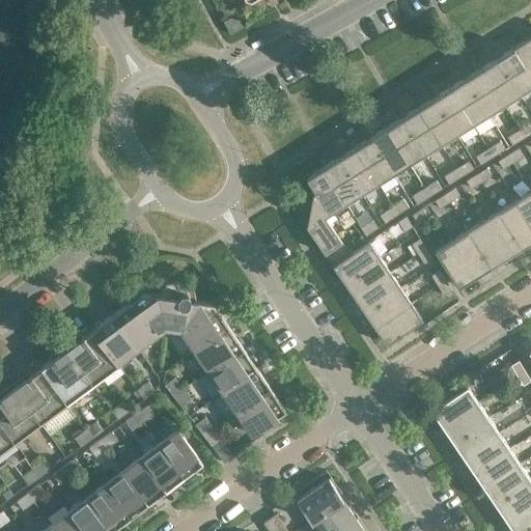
[(230,18),(223,22),(230,33),(242,27),(239,20),(230,18)]
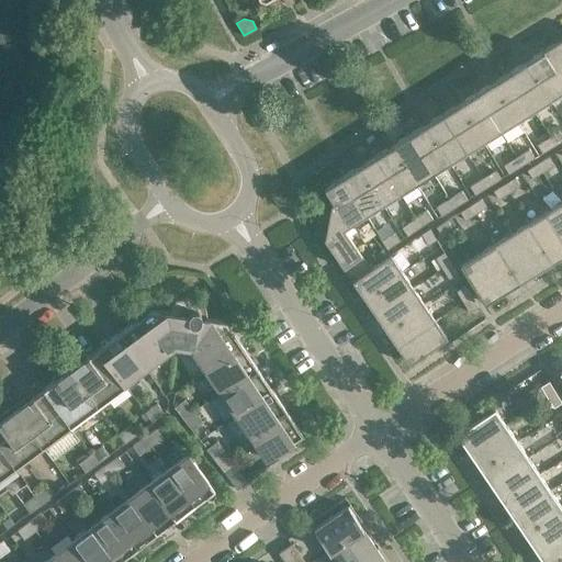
[(561,44),(559,40),(542,51),(561,81),(561,44)]
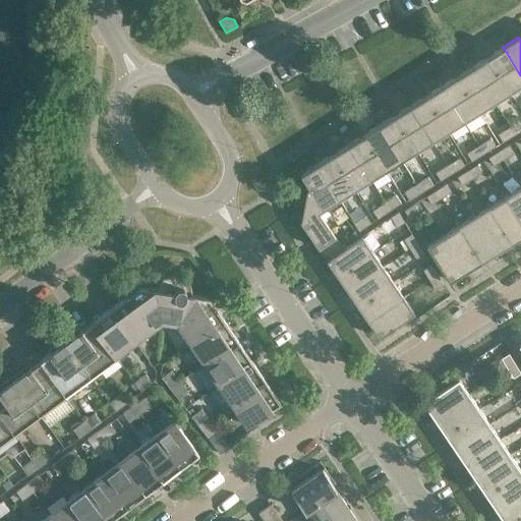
[(520,85),(520,75),(503,47),(487,57),(510,93),(520,85)]
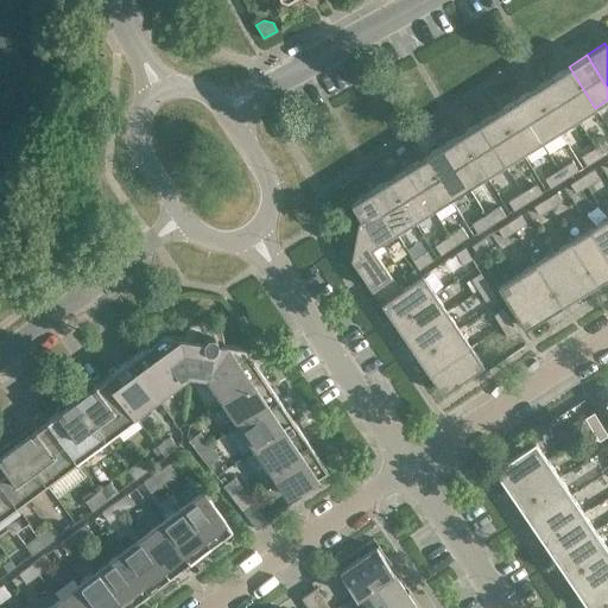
[(595,108),(569,67),(551,77),(577,120),(595,108)]
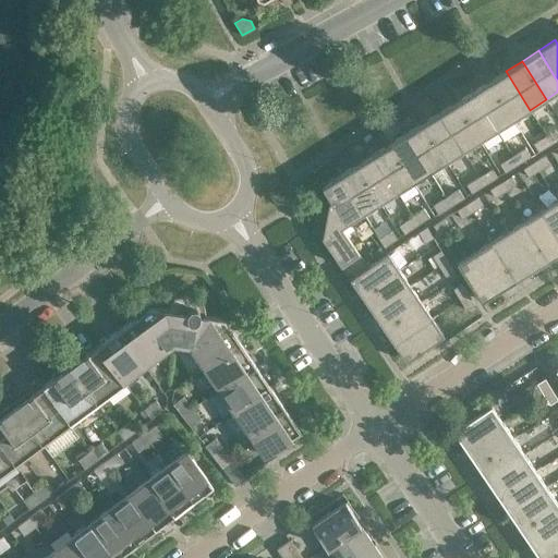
[(530,110),(506,71),(488,82),(513,120),(530,110)]
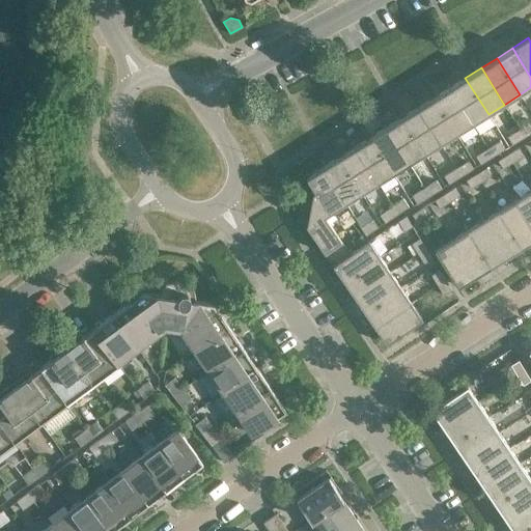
[(488,114),(465,78),(449,87),(472,124),(488,114)]
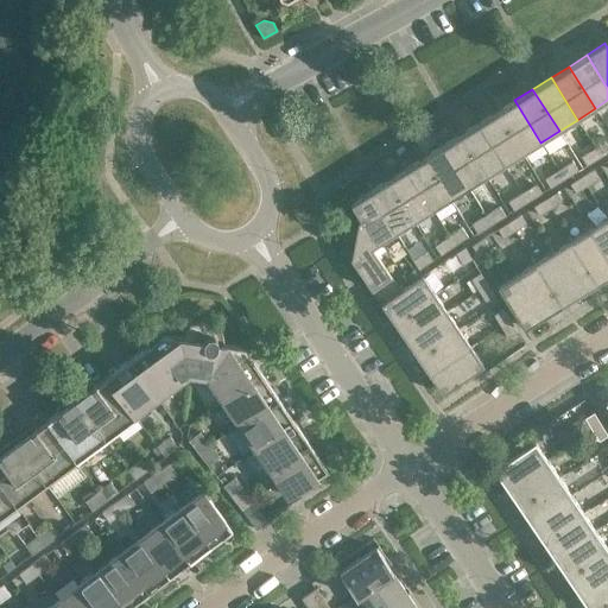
[(540,143),(514,100),(496,112),(523,153),(540,143)]
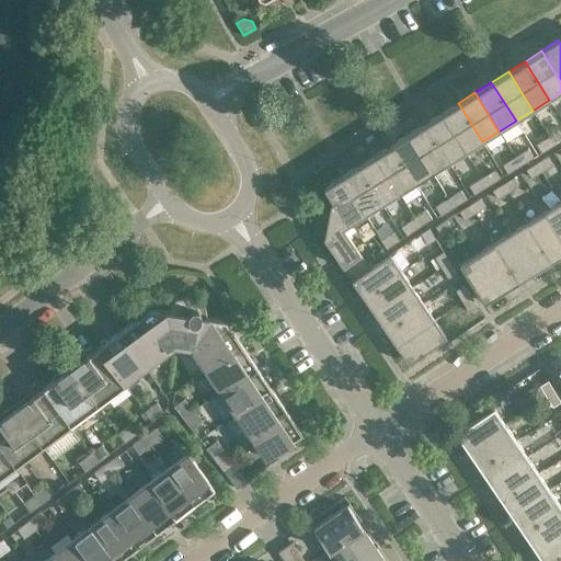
[(482,141),(458,103),(441,113),(466,152),(482,141)]
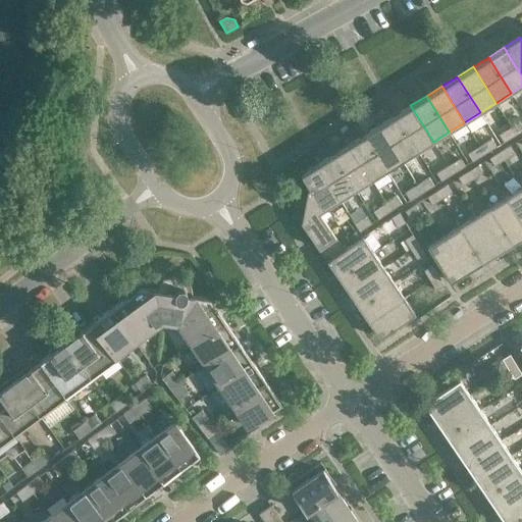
[(433,142),(410,105),(395,115),(417,151),(433,142)]
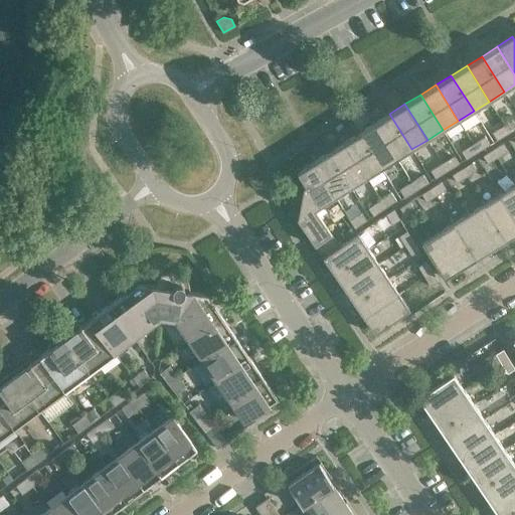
[(411,149),(389,114),(374,123),(396,159),(411,149)]
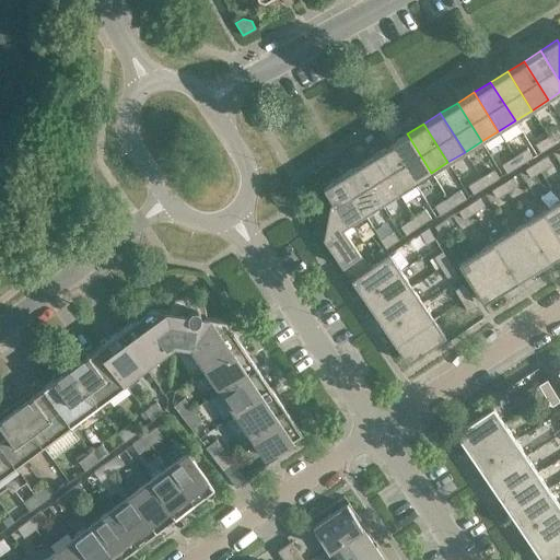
[(559,128),(547,136),(552,144),(559,139),(559,128)]
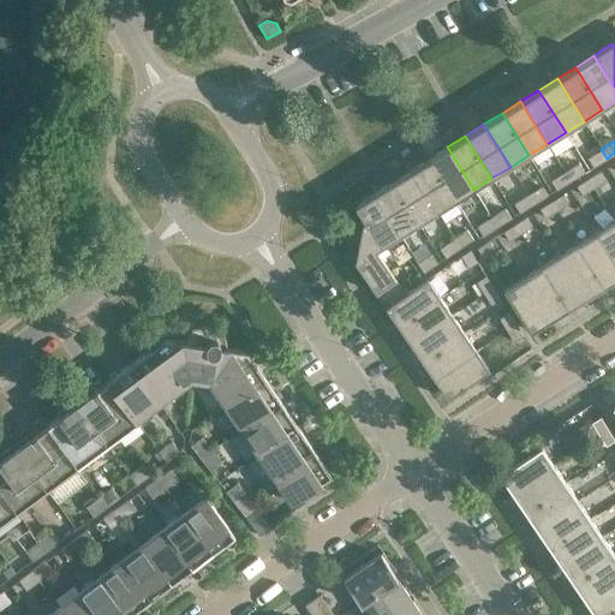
[(473,190),(447,147),(429,159),(455,202),(473,190)]
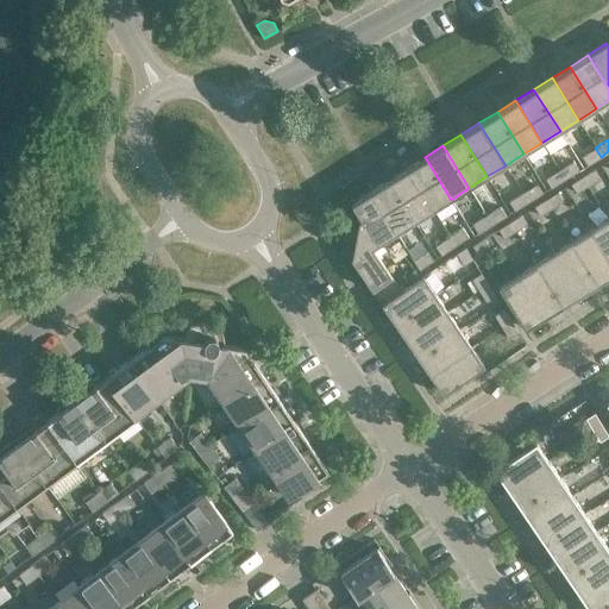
[(601,157),(595,148),(582,156),(586,165),(601,157)]
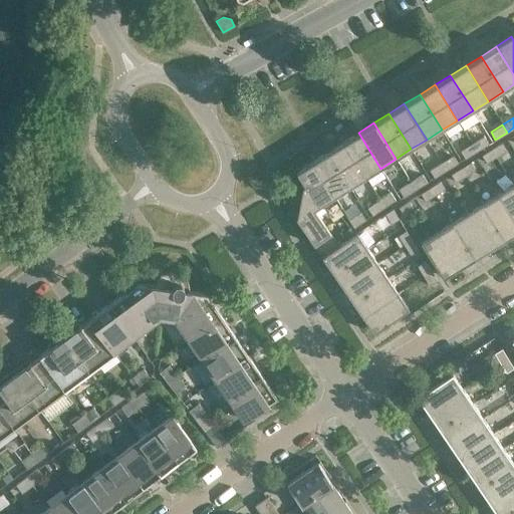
[(380,169),(358,133),(342,142),(365,178),(380,169)]
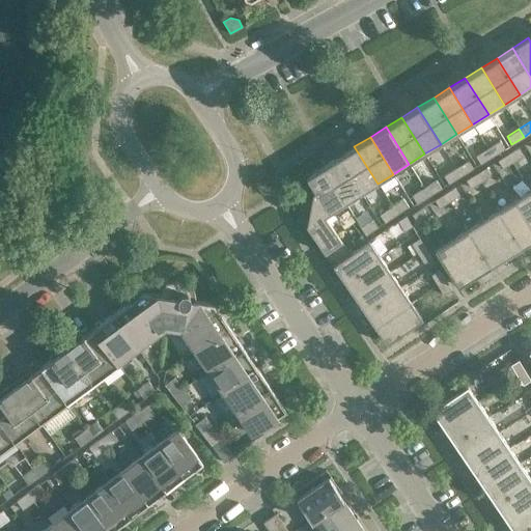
[(499,141),(487,148),(493,157),(504,149),(499,141)]
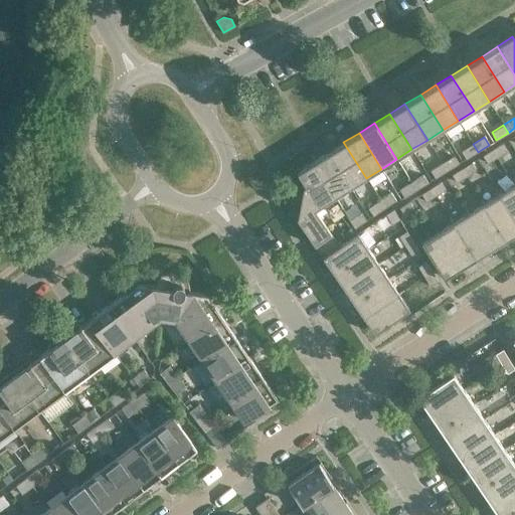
[(366,178),(343,142),(328,152),(350,188),(366,178)]
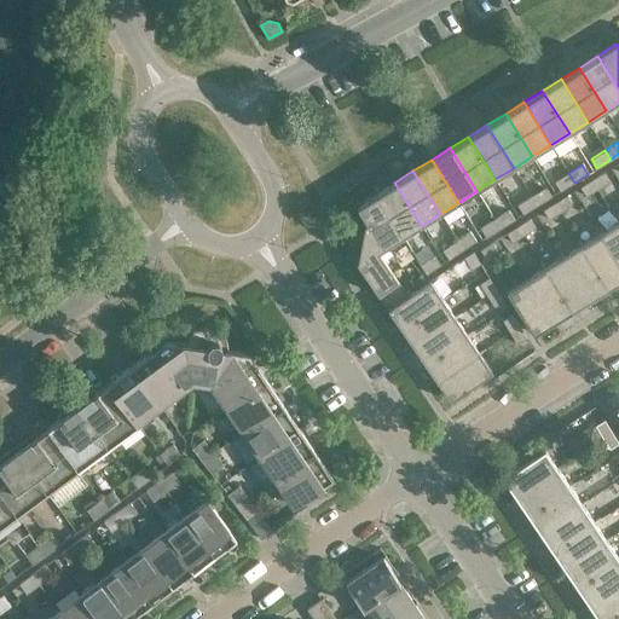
[(574,183),(568,173),(554,181),(560,191),(574,183)]
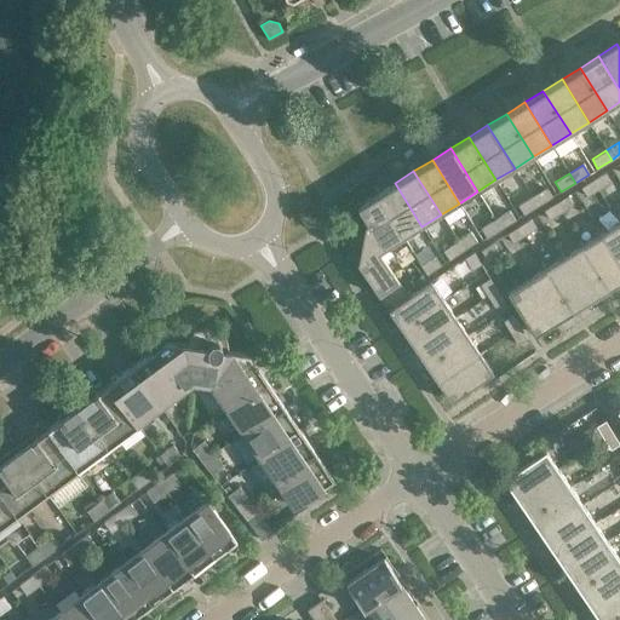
[(610,183),(604,173),(592,181),(598,190),(610,183)]
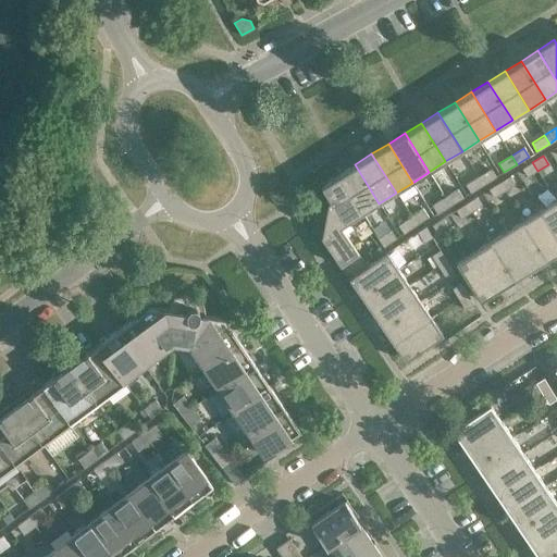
[(537,171),(532,162),(522,169),(527,177),(537,171)]
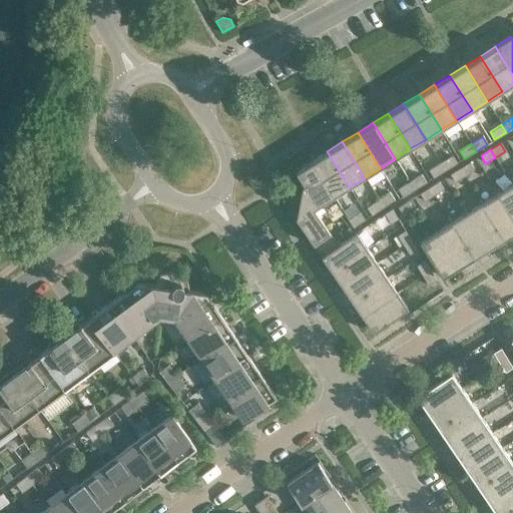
[(349,187),(327,151),(312,160),(334,196),(349,187)]
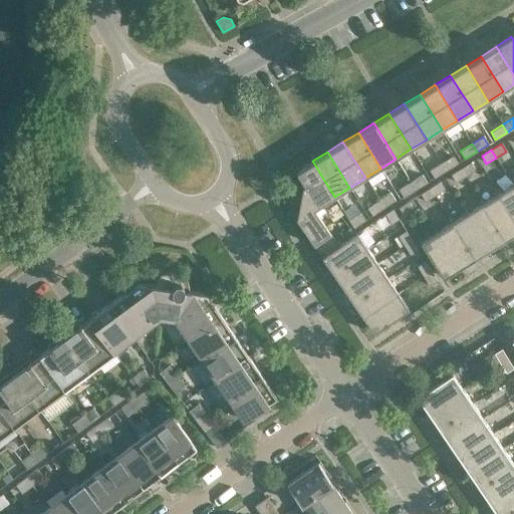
[(453,156),(441,163),(446,171),(458,163),(453,156)]
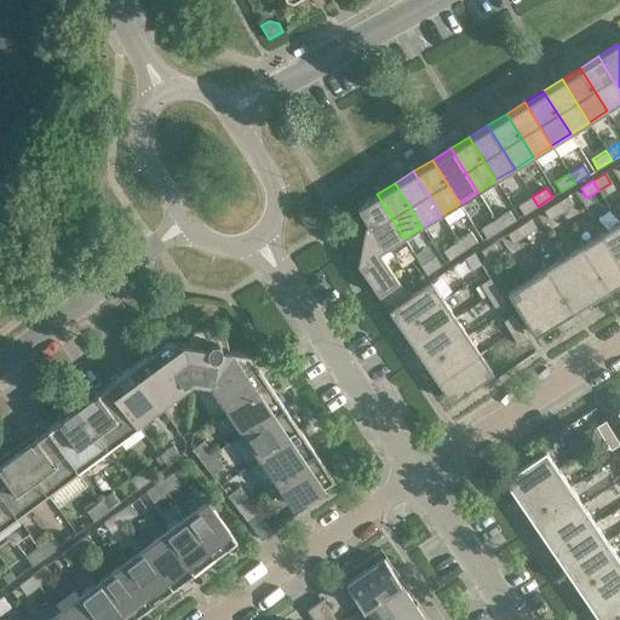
[(403,237),(377,194),(357,206),(366,220),(384,250),(403,237)]
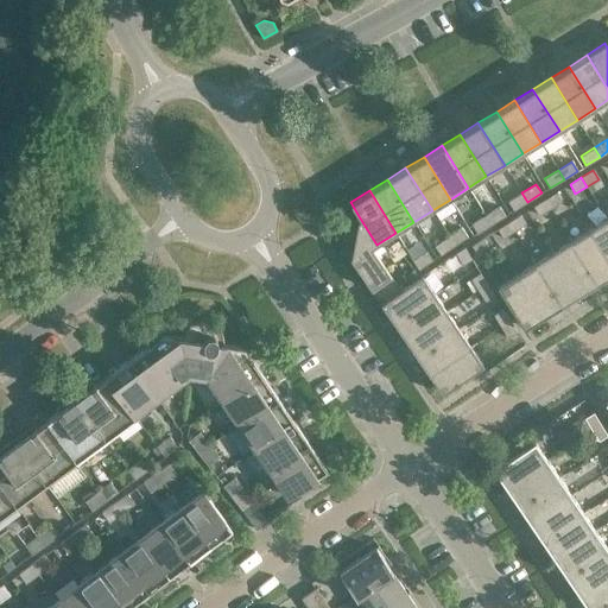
[(527,202),(521,192),(507,201),(513,210),(527,202)]
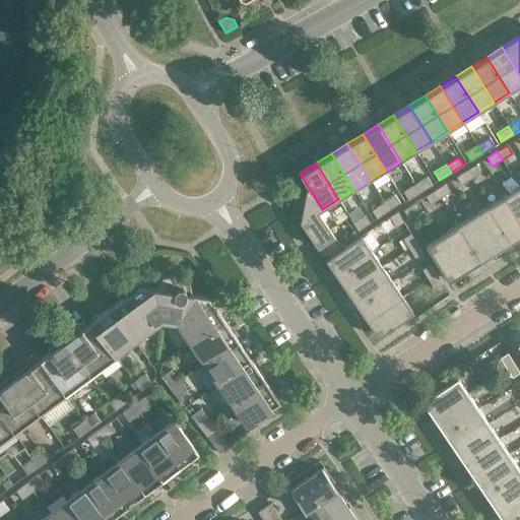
[(480,172),(475,165),(466,171),(470,179),(480,172)]
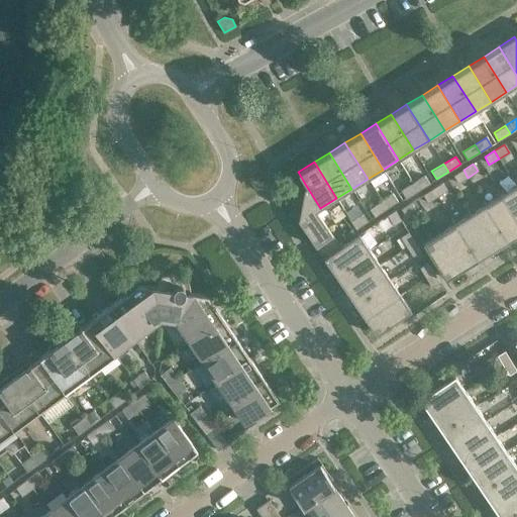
[(468,178),(463,170),(453,176),(458,183),(468,178)]
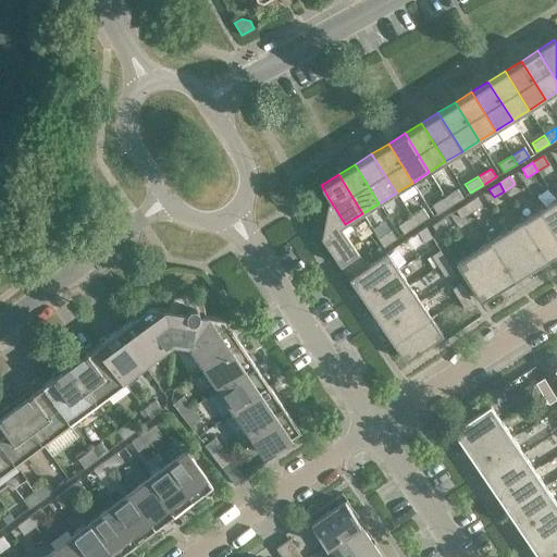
[(457,189),(445,197),(450,206),(462,197),(457,189)]
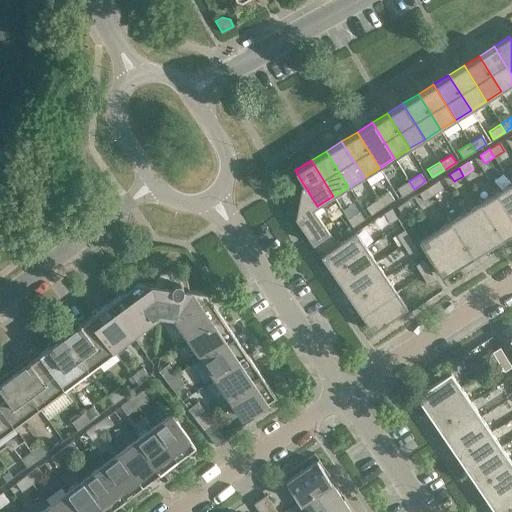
[(414,189),(409,181),(397,189),(402,196),(414,189)]
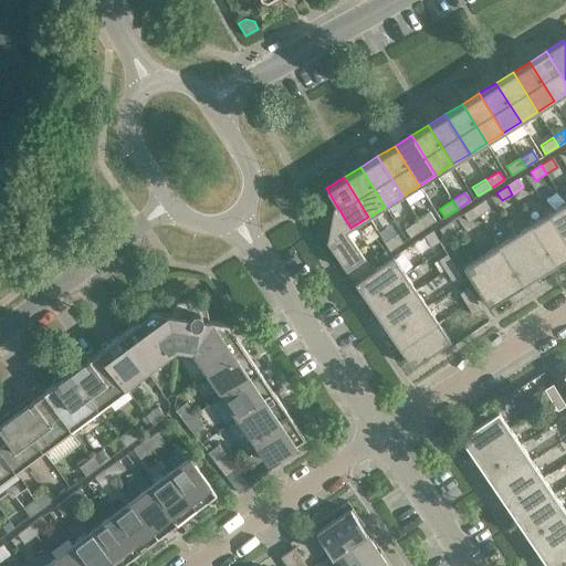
[(490,209),(484,200),(473,207),(479,216),(490,209)]
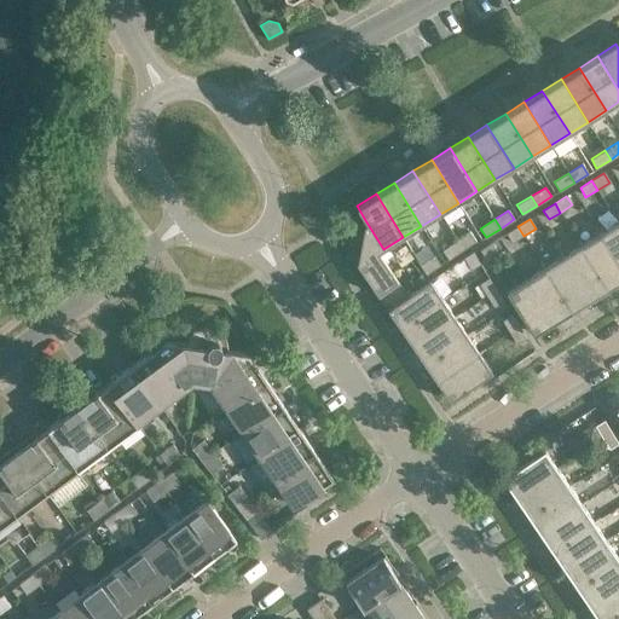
[(383,249),(365,220),(358,261),(357,262),(388,308),(408,295),(379,253),(383,249)]
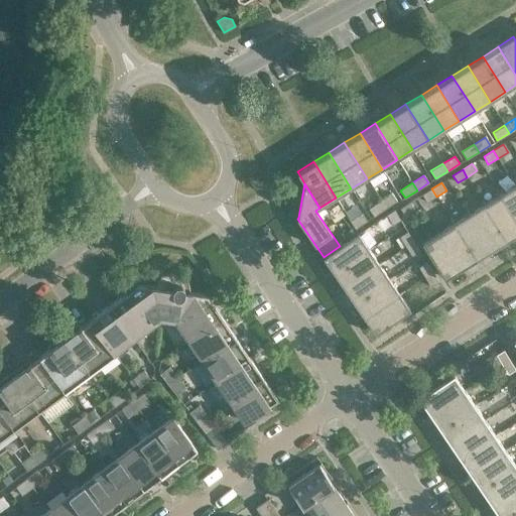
[(515,186),(515,185),(500,196),(515,221),(515,186)]
